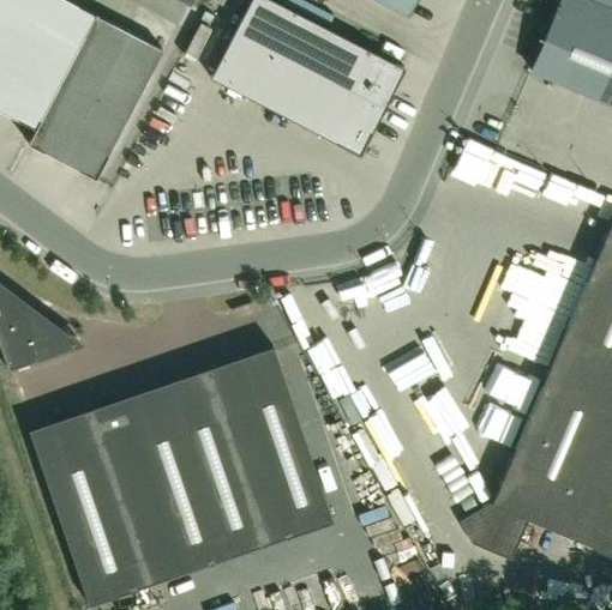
[(97,181),(165,52),(64,0),(0,0),(0,112),(36,132),(29,146),(97,181)]
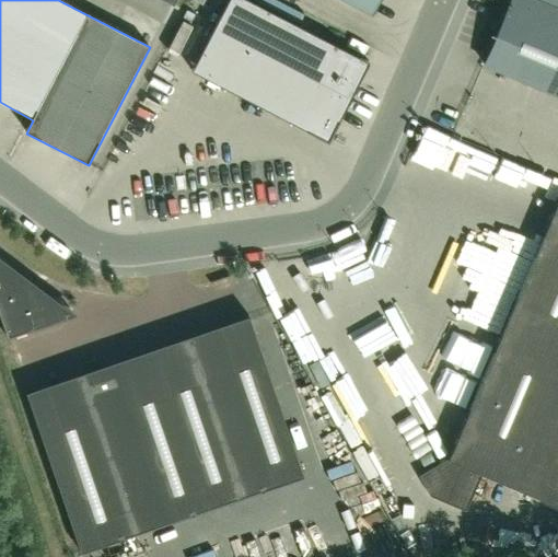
[(307,132),(329,144),(339,124),(370,65),(246,0),(230,0),(193,72),(307,132)]
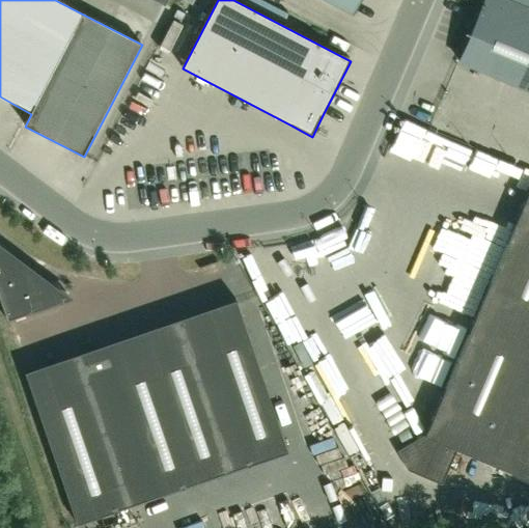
[(324,0),(354,16),(362,0),(324,0)]
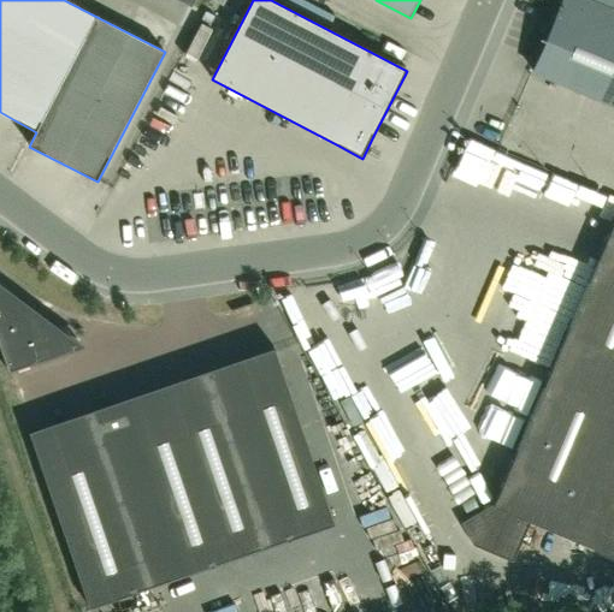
[(613,0),(565,0),(535,73),(602,102),(602,101),(613,73),(613,0)]
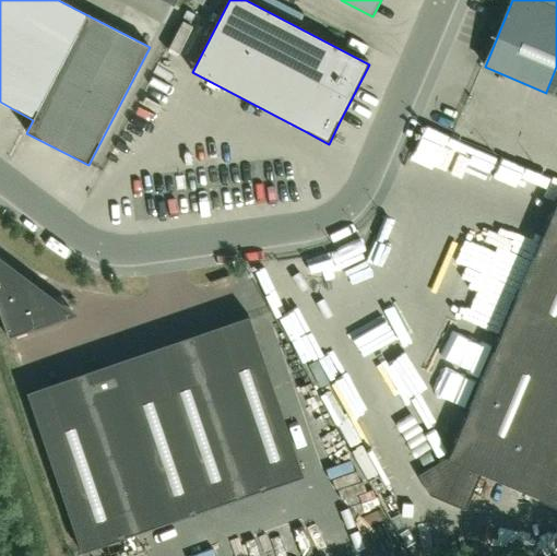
[(556,203),(448,460),(419,477),(430,497),(467,512),(483,475),(556,506),(556,203)]
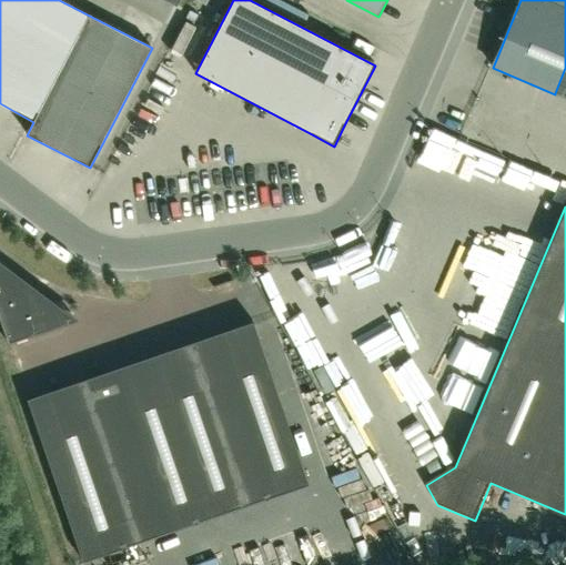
[(0,321),(8,344),(12,343),(11,339),(66,320),(58,314),(62,309),(0,262),(0,321)]
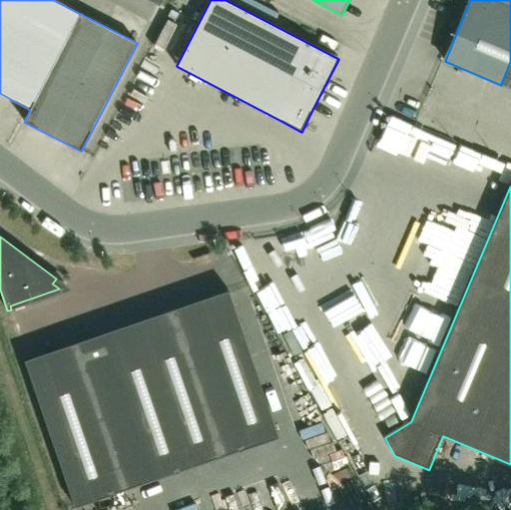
[(31,369),(28,360),(24,361),(75,508),(279,438),(228,291),(224,292),(227,302),(31,369)]
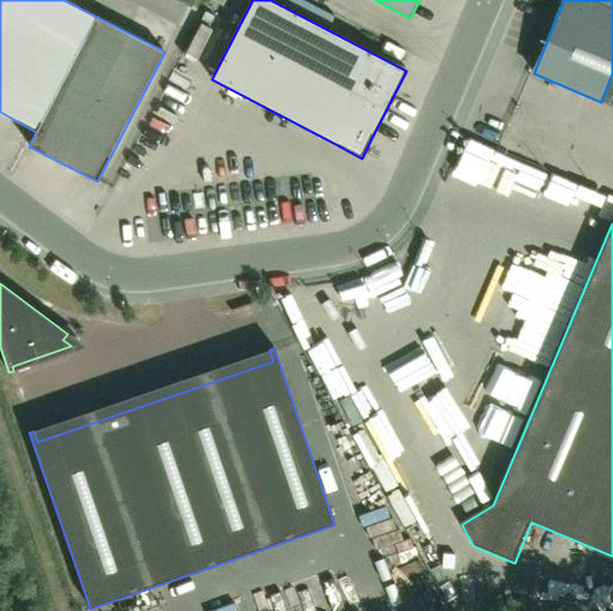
[(305,365),(291,369),(299,394),(314,389),(305,365)]
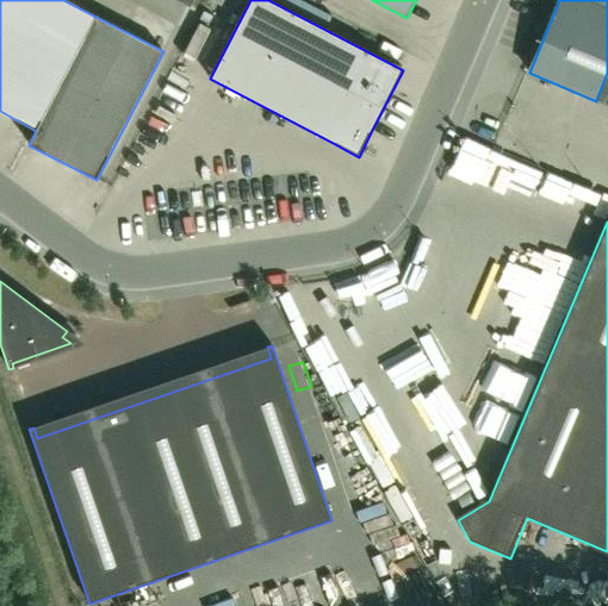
[(366,524),(378,543),(401,530),(389,511),(366,524)]
